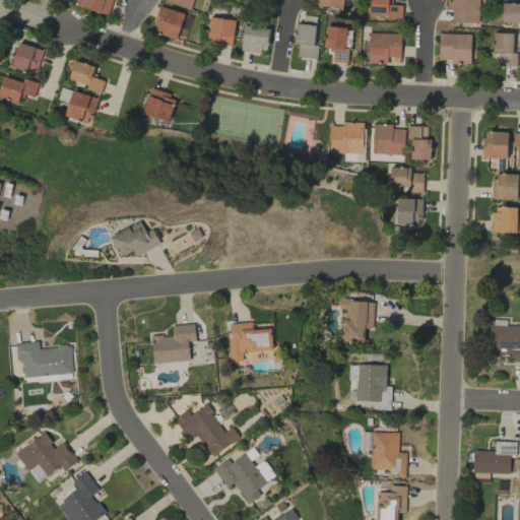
[(387,0),(368,0),(368,17),(401,18),(401,4),(388,4),(387,0)]
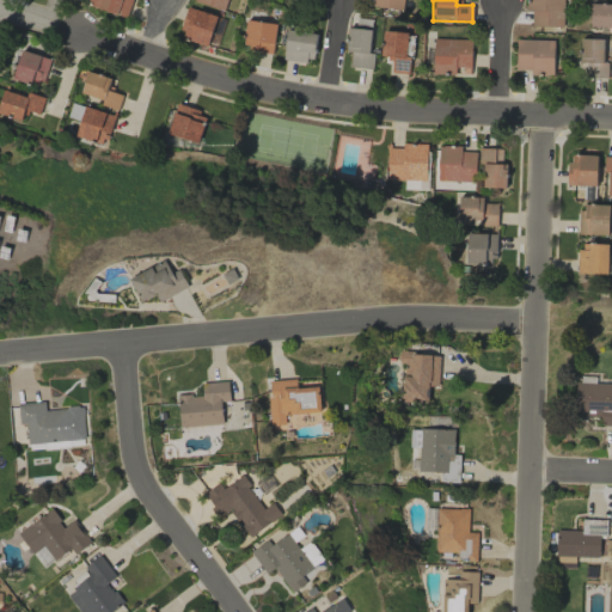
[(563,26),(562,0),(526,0),(527,12),(533,12),(533,26),(563,26)]
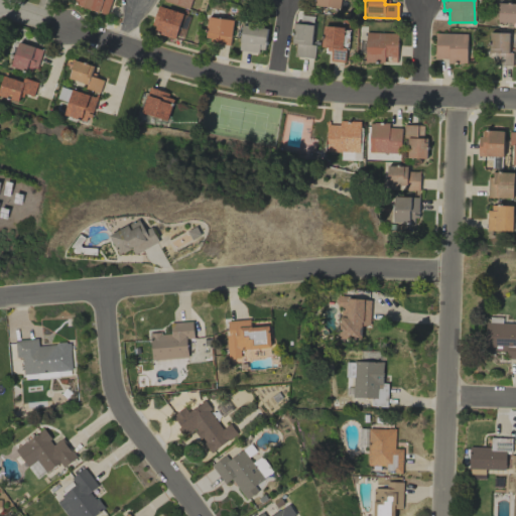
[(515,3),(498,3),(497,22),(515,22),(515,3)]
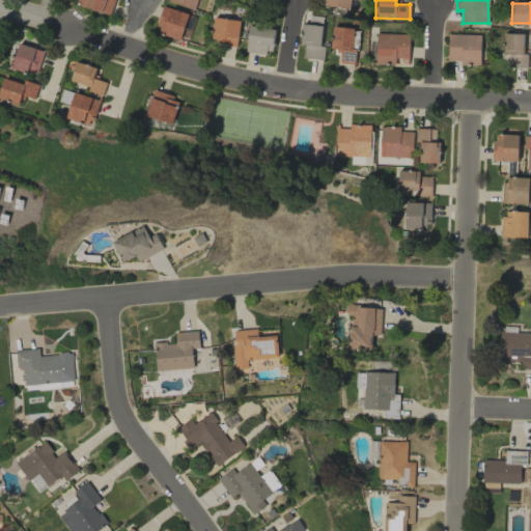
[(188,14),(163,6),(156,32),(179,39),(188,14)]
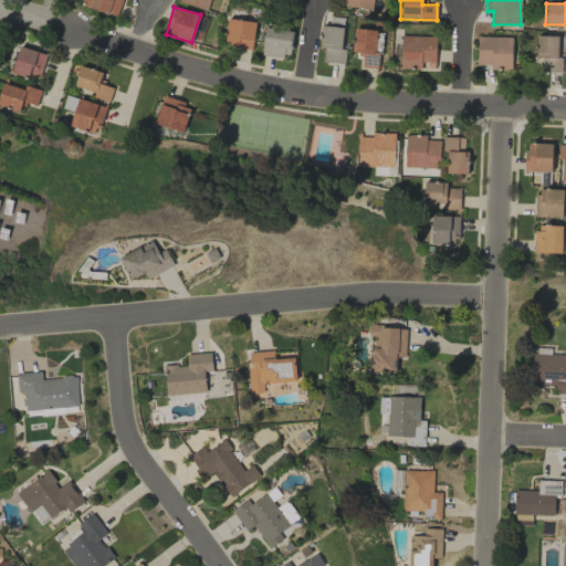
[(224,44),(252,49),(255,22),(228,18),(224,44)]
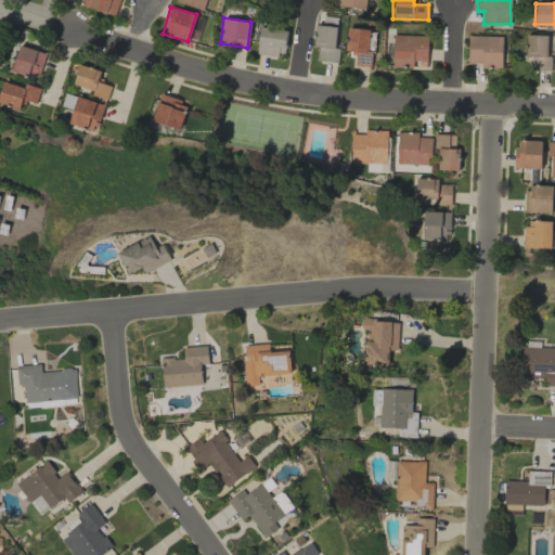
[(317,60),(337,63),(339,49),(334,48),(337,27),(315,24),(312,47),(319,48),(317,60)]
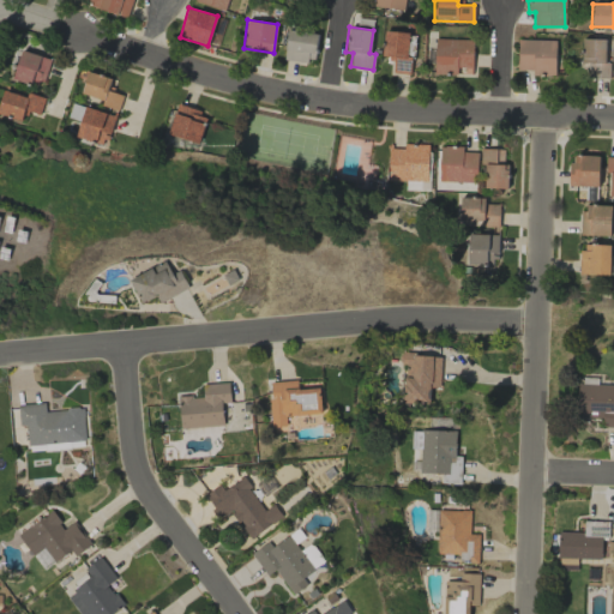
[(283,58),(313,62),(318,34),(288,29),(283,58)]
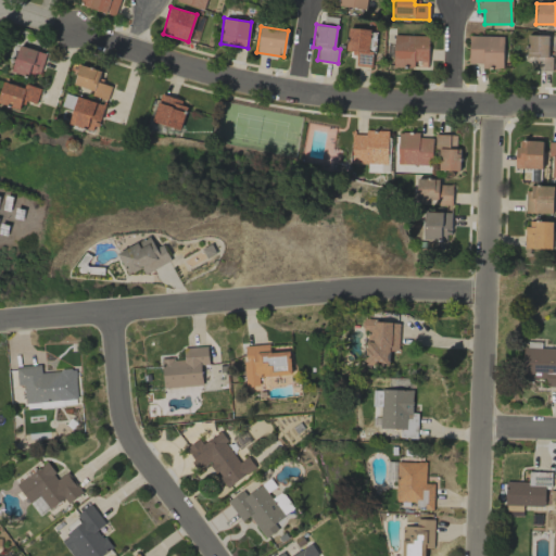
[(369,28),(348,28),(346,52),(355,53),(355,66),(371,66),(371,50),(368,50),(369,28)]
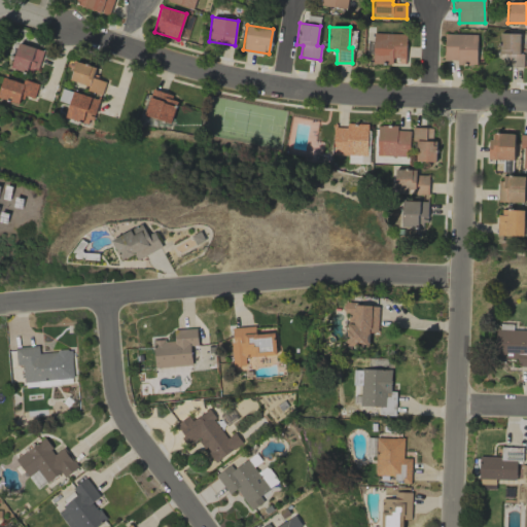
[(406,34),(374,33),(373,64),(391,64),(392,58),(405,59),(406,34)]
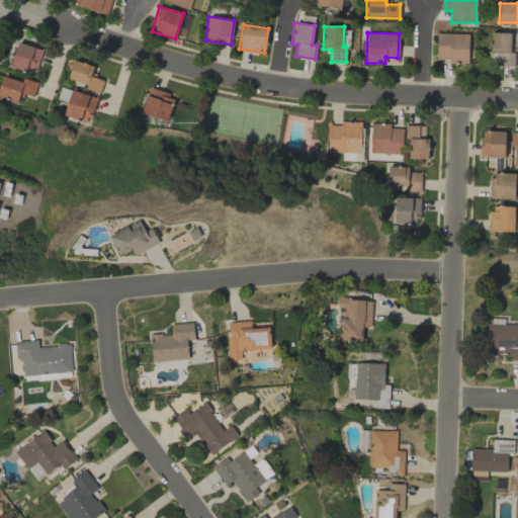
[(436,59),(448,59),(448,63),(467,63),(468,33),(436,32),(436,59)]
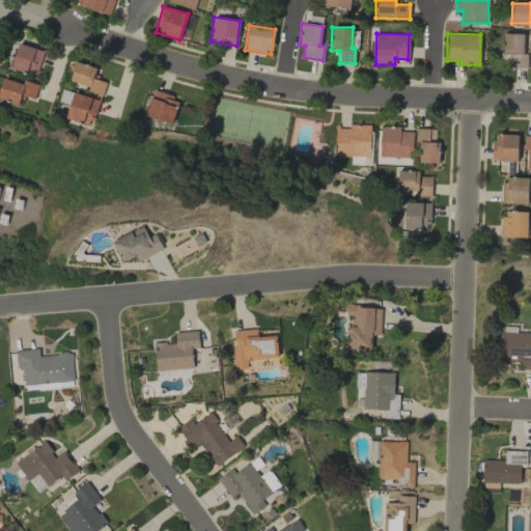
[(502,54),(512,55),(512,66),(526,67),(527,55),(523,54),(523,33),(503,33),(502,54)]
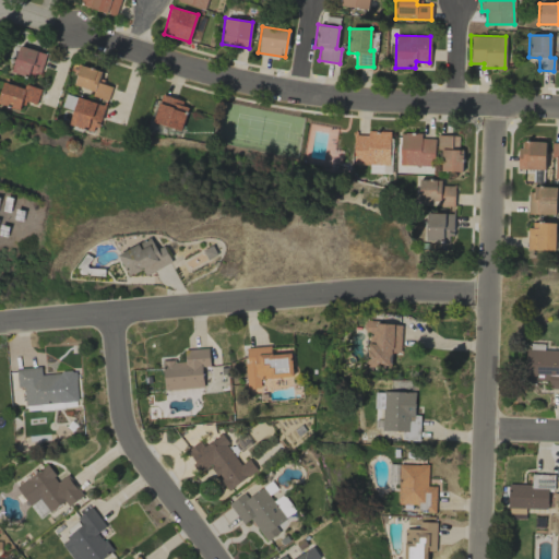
[(45,52),(20,45),(11,71),(37,80),(45,52)]
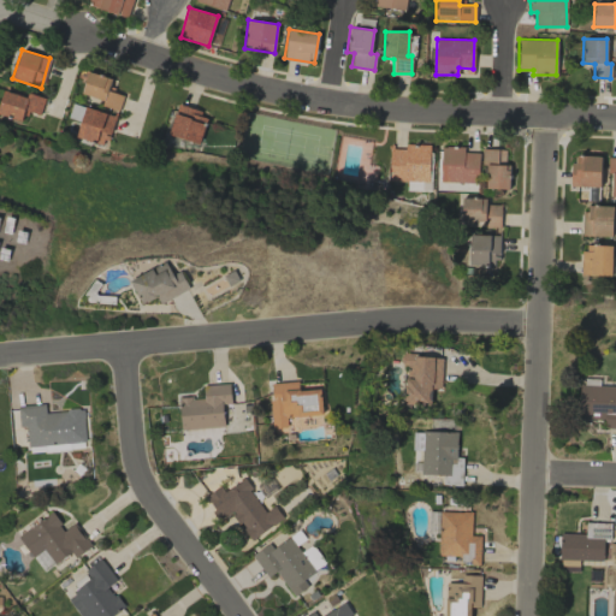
[(81,98),(120,106),(123,95),(108,92),(111,77),(87,72),(81,98)]
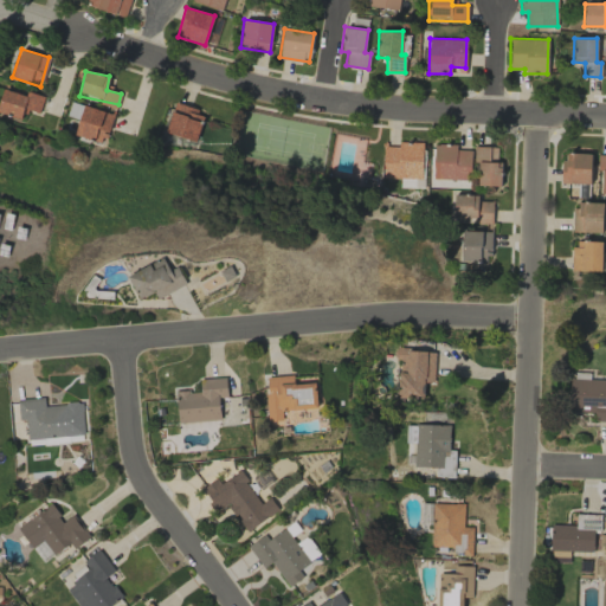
[(0,102),(0,113),(21,120),(25,109),(39,113),(44,96),(27,91),(26,95),(5,89),(0,102)]
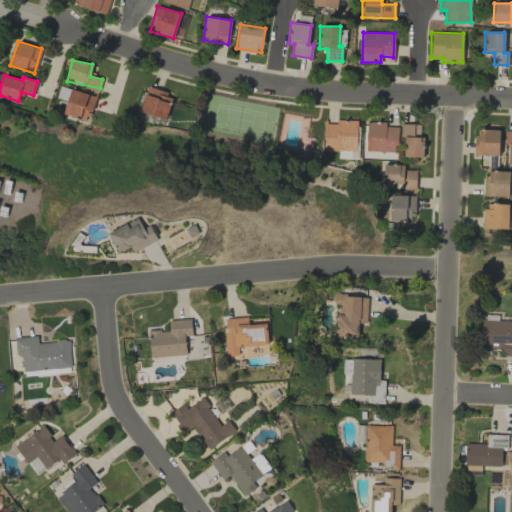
[(173,96),(148,86),(139,110),(164,120),(173,96)]
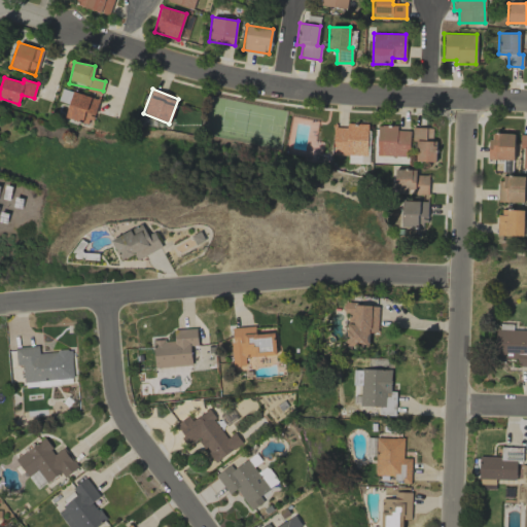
[(99,99),(73,91),(65,116),(91,125),(99,99)]
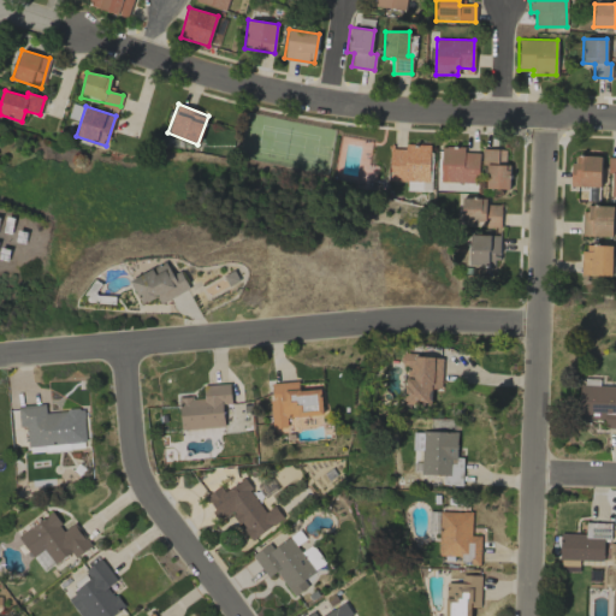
[(389,181),(428,182),(430,146),(389,144),(389,181)]
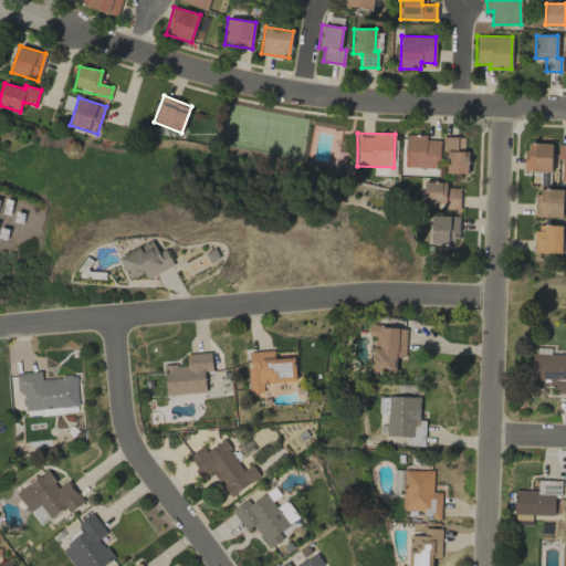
[(440,140),(427,139),(427,135),(405,134),(405,167),(439,168),(440,140)]
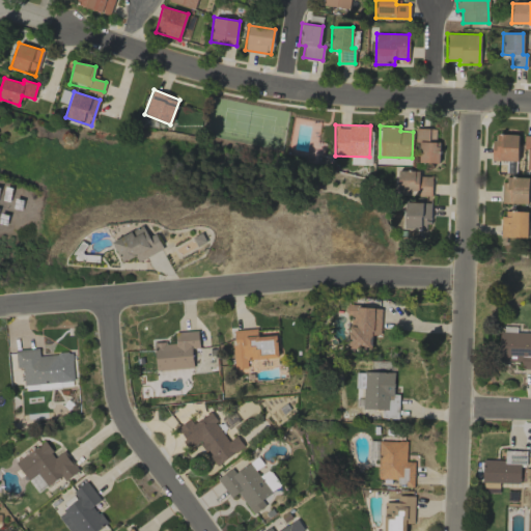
[(437,163),(437,129),(415,128),(415,141),(418,141),(418,163),(437,163)]
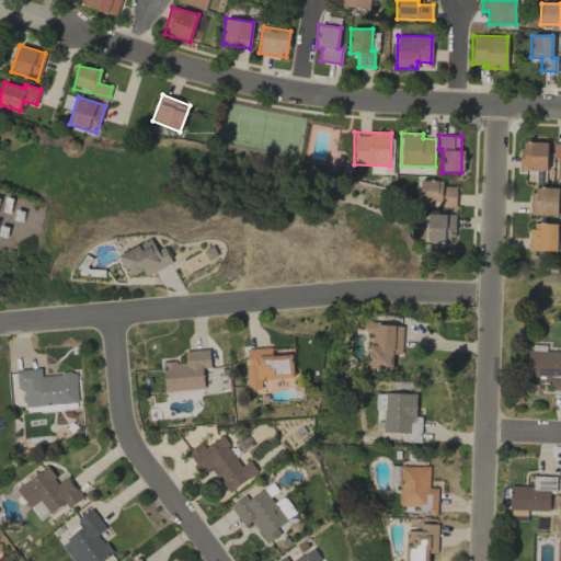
[(547,142),(521,141),(519,169),(546,170),(547,142)]
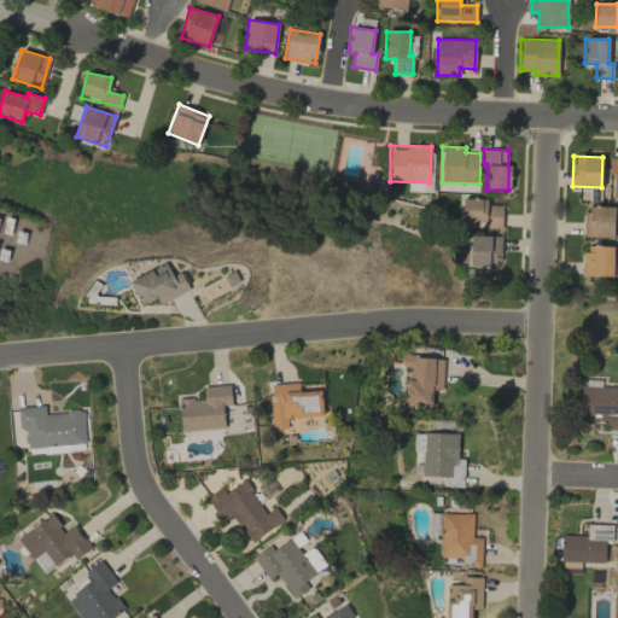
[(487,198),(462,198),(462,222),(487,222),(487,228),(502,228),(502,205),(488,205),(487,198)]
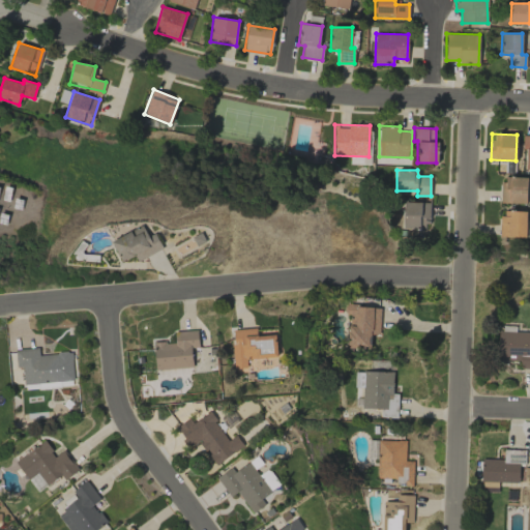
[(529,177),(502,177),(501,203),(529,203),(529,177)]
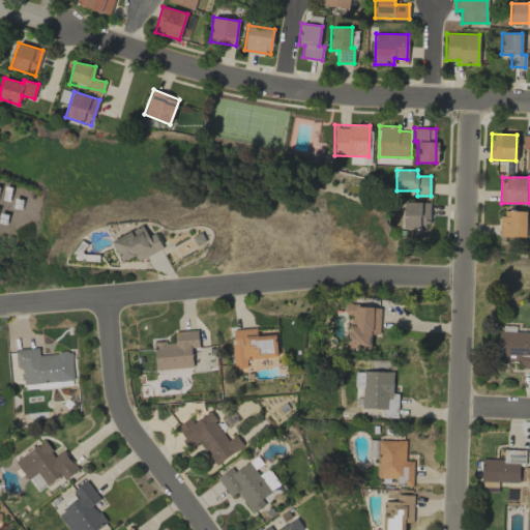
[(403,228),(424,228),(424,219),(430,219),(430,202),(404,202),(403,228)]
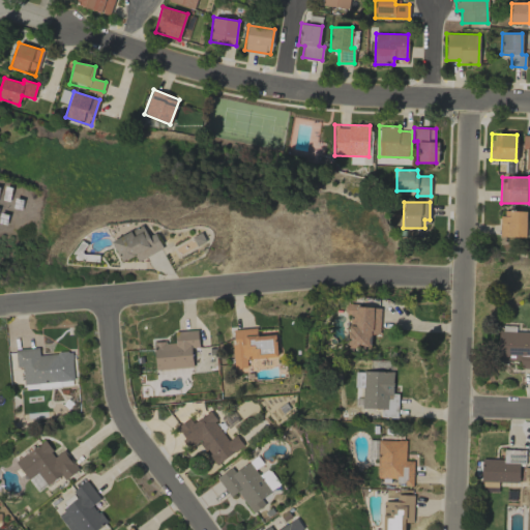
[(526,211),(500,210),(500,236),(525,237),(526,211)]
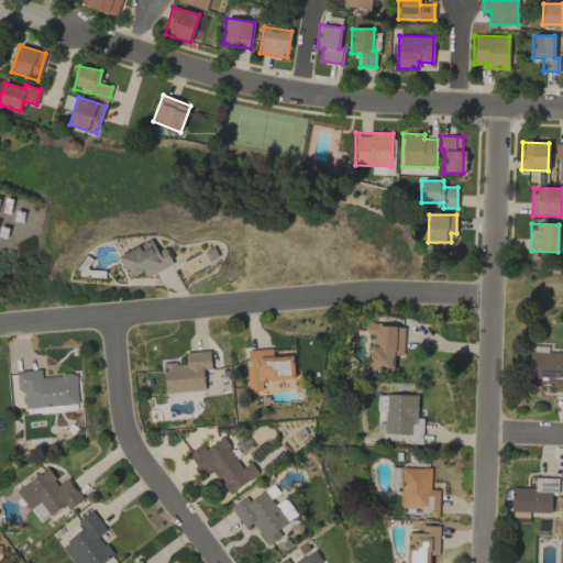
[(145,276),(173,264),(165,247),(157,251),(152,240),(119,255),(129,278),(143,272),(145,276)]
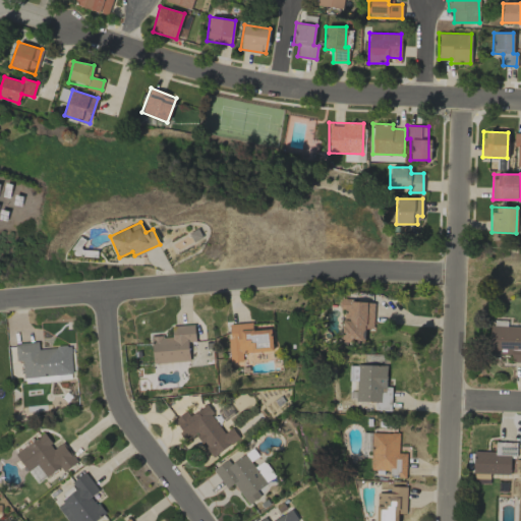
[(373,329),(374,301),(340,299),(339,309),(343,309),(342,342),(364,343),(364,329),(373,329)]
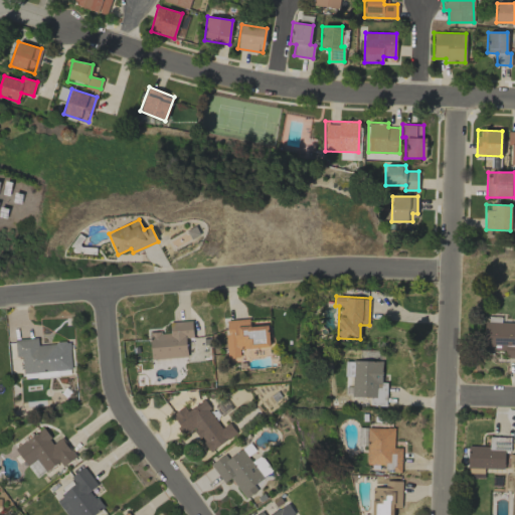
[(225,320),(226,357),(239,357),(239,348),(270,347),(269,325),(249,326),(248,319),(225,320)]
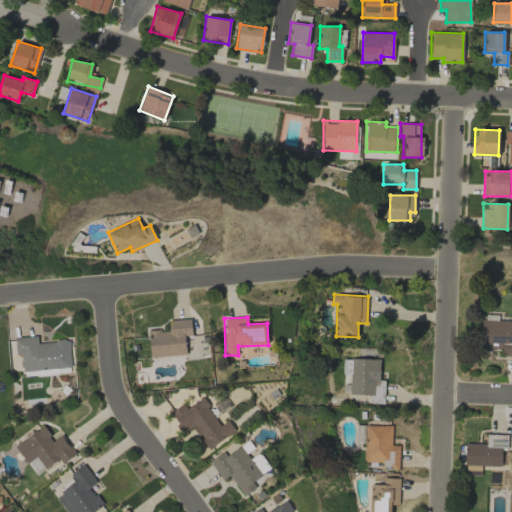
[(184,336),(192,336),(191,318),(167,320),(168,329),(148,331),(150,357),(186,354),(184,336)]
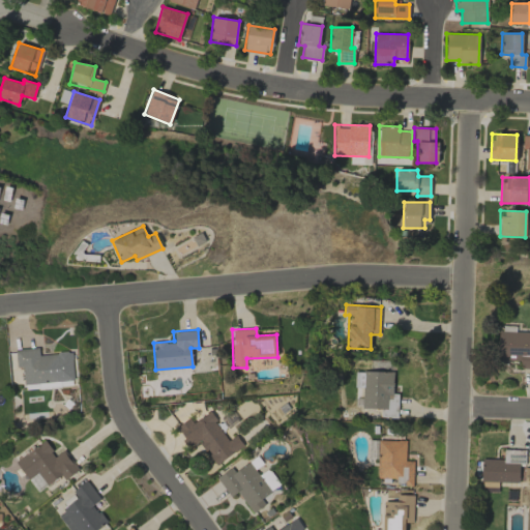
[(529,331),(498,330),(497,361),(518,362),(518,369),(529,369),(529,331)]
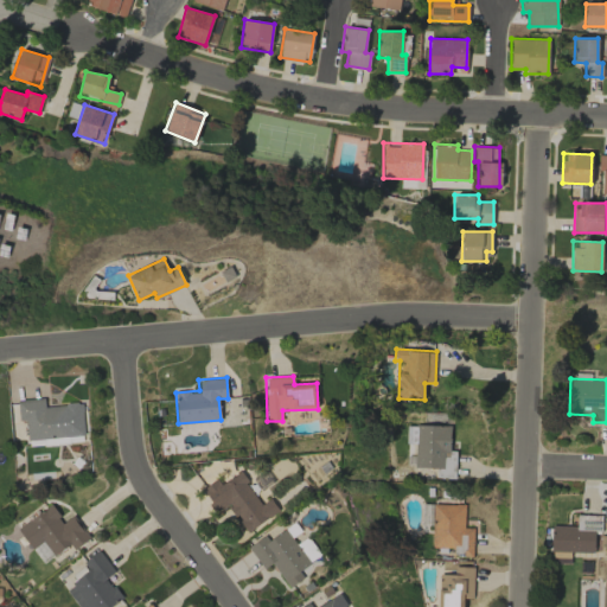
[(84,436),(82,403),(45,406),(44,398),(17,400),(19,421),(25,421),(27,440),(84,436)]
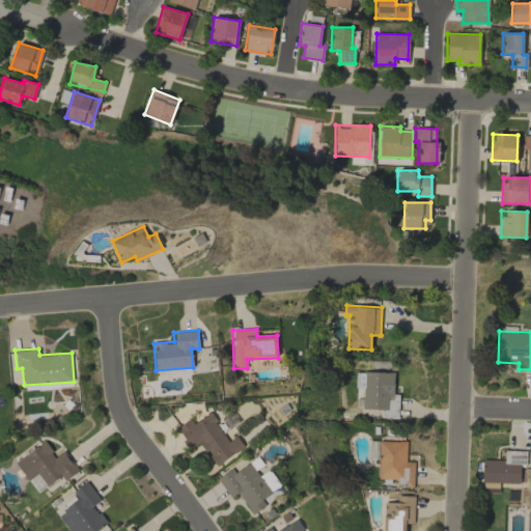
[(394,372),(358,371),(358,386),(363,386),(362,398),(357,398),(357,408),(383,409),(382,417),(398,417),(399,394),(394,394),(394,372)]
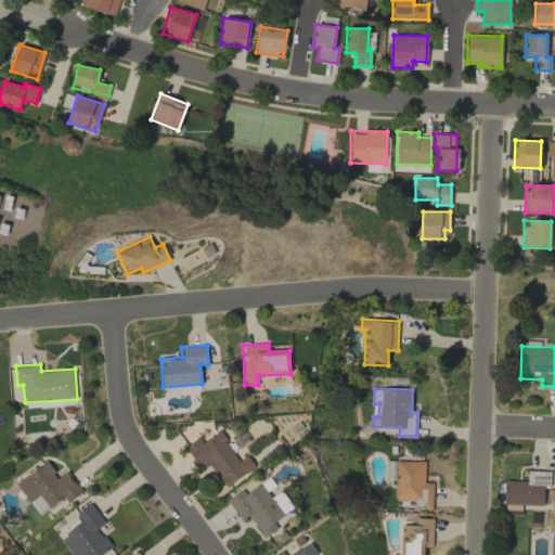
[(239,461),(219,431),(202,443),(198,438),(185,447),(198,466),(208,460),(226,487),(255,467),(247,455),(239,461)]
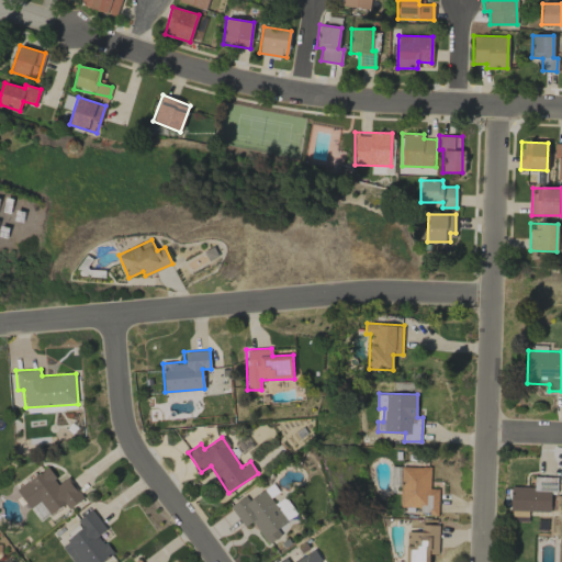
[(400,506),(419,507),(419,514),(437,514),(438,489),(429,489),(430,468),(401,467),(400,506)]
